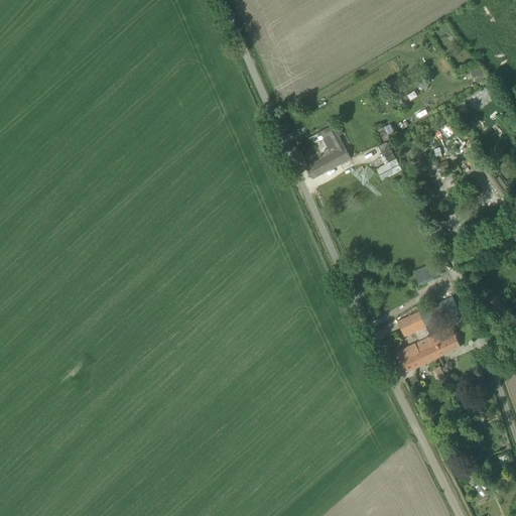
[(480,65),(470,72),(479,83),(489,75),(480,65)]
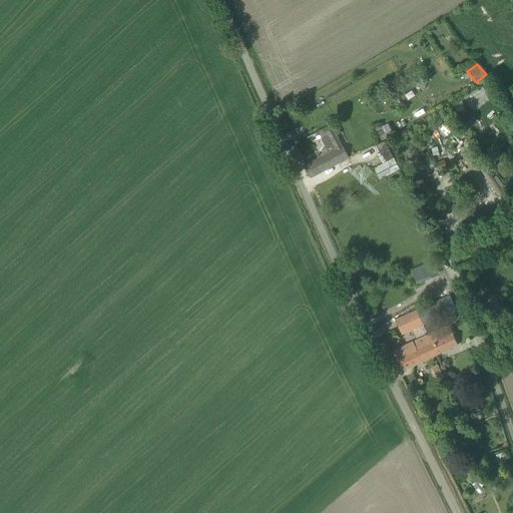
[(420,78),(416,86),(424,90),(428,82),(420,78)]
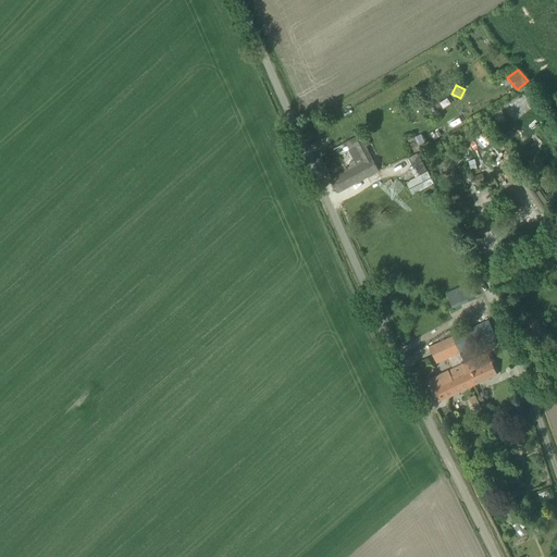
[(345,169),(346,171),(332,178),(338,192),(379,171),(372,159),(378,156),(364,133),(360,136),(334,149),(337,155),(349,149),(354,159),(351,161),(349,162),(349,164),(349,165),(345,169)]
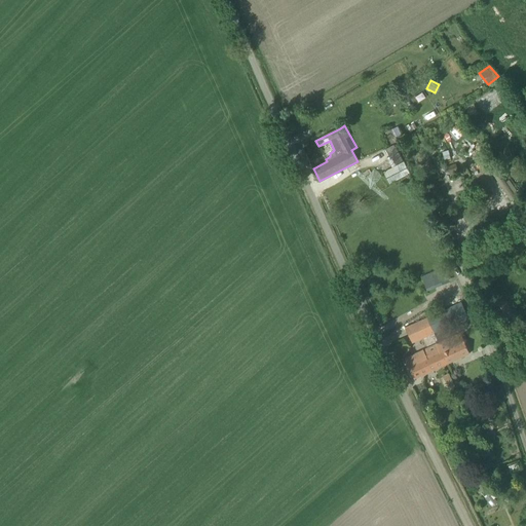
[(399,142),(396,137),(402,134),(398,125),(384,133),(390,145),(399,142)]
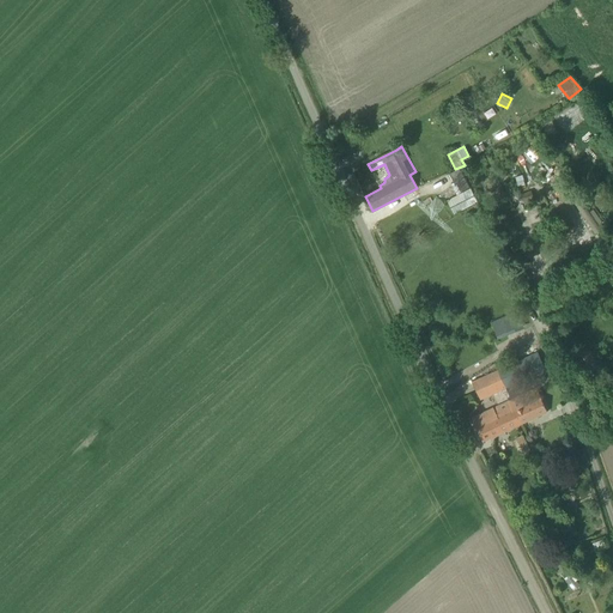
[(533,146),(526,151),(534,162),(540,157),(533,146)]
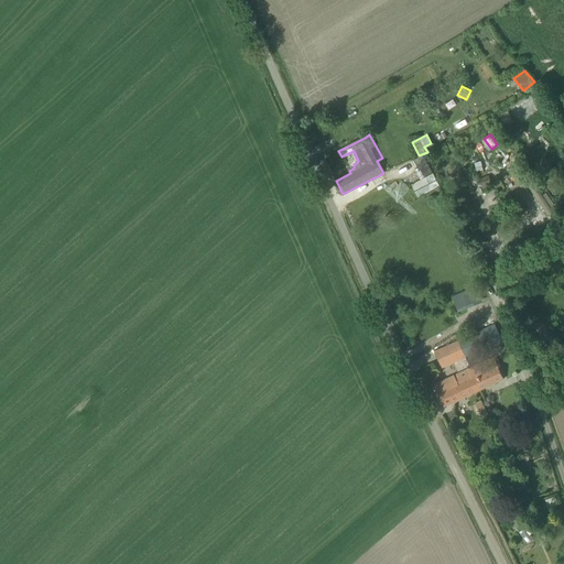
[(411,161),(416,170),(430,162),(429,160),(426,161),(423,154),(411,161)]
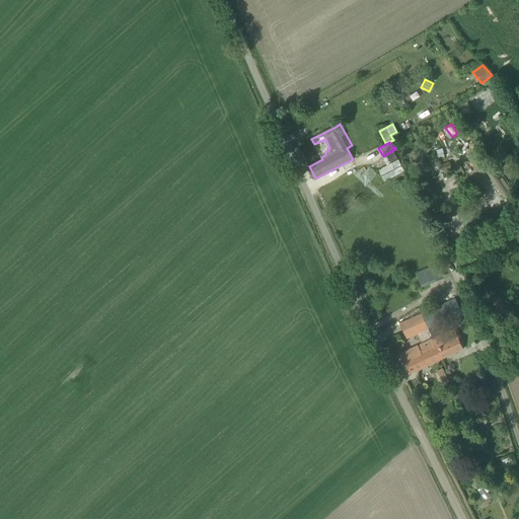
[(501,145),(497,147),(499,152),(500,151),(502,157),(501,157),(501,158),(497,160),(499,165),(511,160),(506,147),(505,148),(502,143),(501,144),(501,145)]
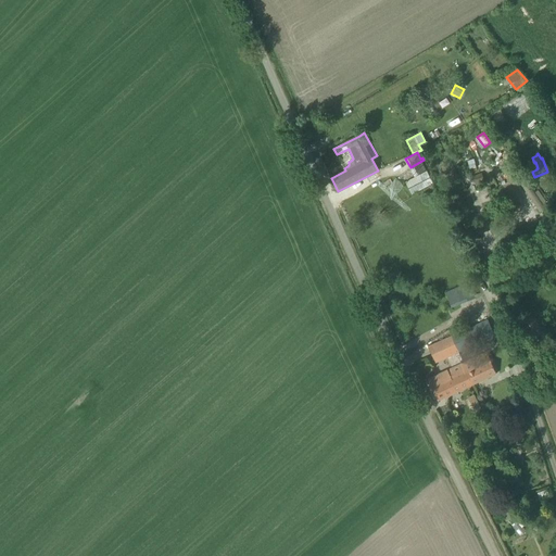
[(427,171),(405,181),(412,193),(433,182),(427,171)]
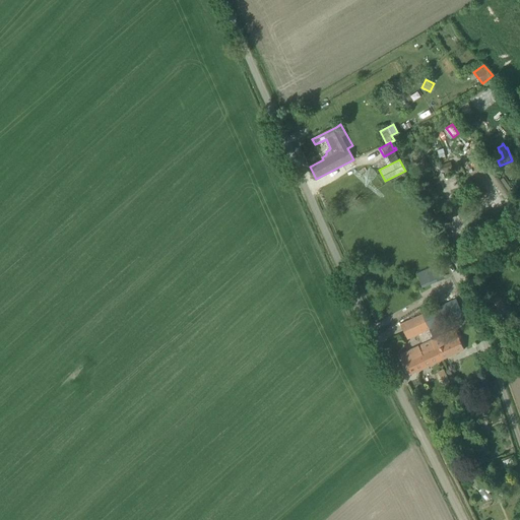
[(450,159),(442,163),(445,174),(453,172),(450,159)]
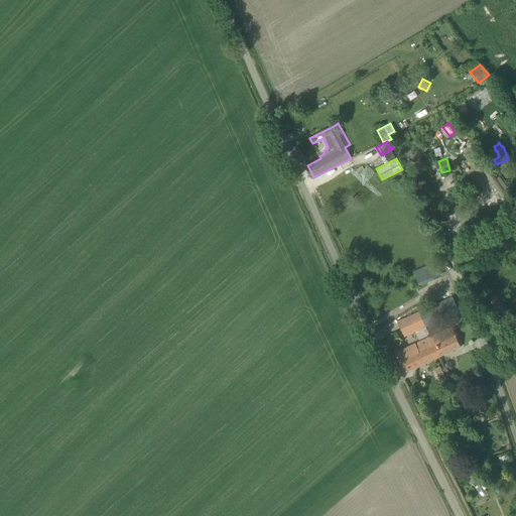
[(463,226),(470,238),(478,233),(477,231),(482,228),(476,218),(463,226)]
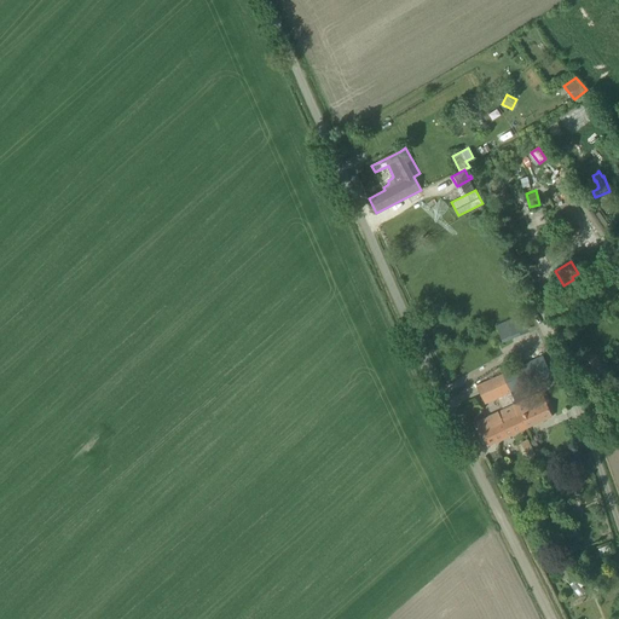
[(503,341),(531,331),(526,314),(497,324),(503,341)]
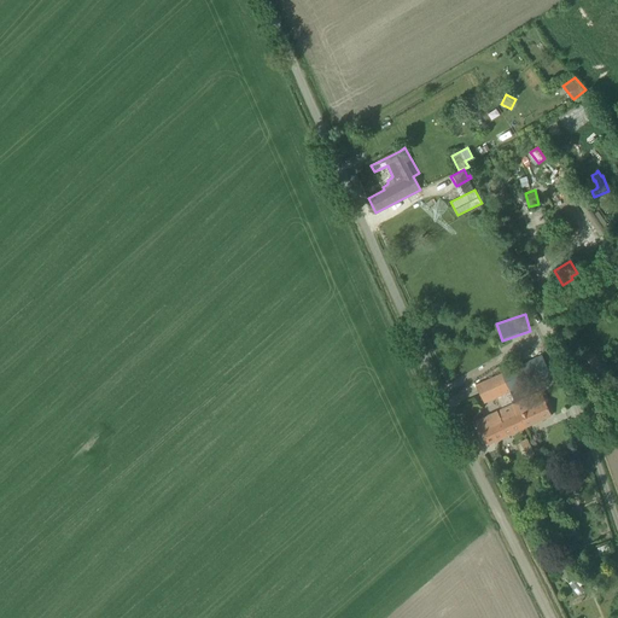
[(602,371),(595,353),(581,357),(587,375),(602,371)]
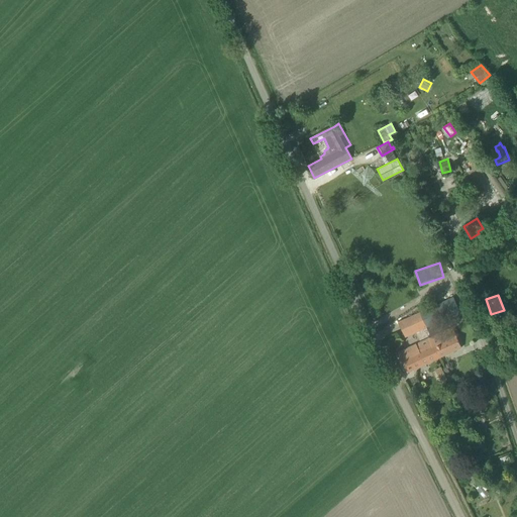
[(420,312),(427,327),(460,311),(453,297),(420,312)]
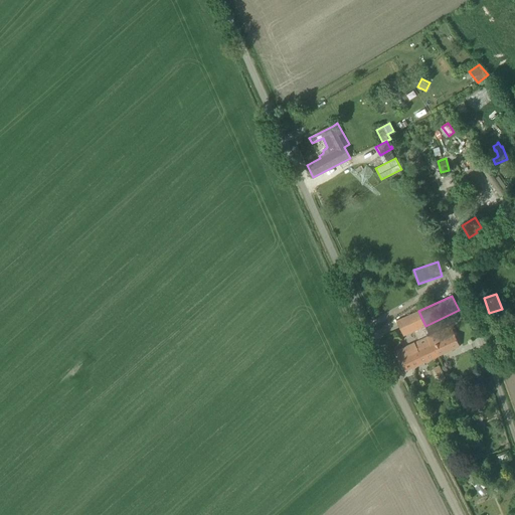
[(425,326),(418,311),(397,321),(403,335),(425,326)]
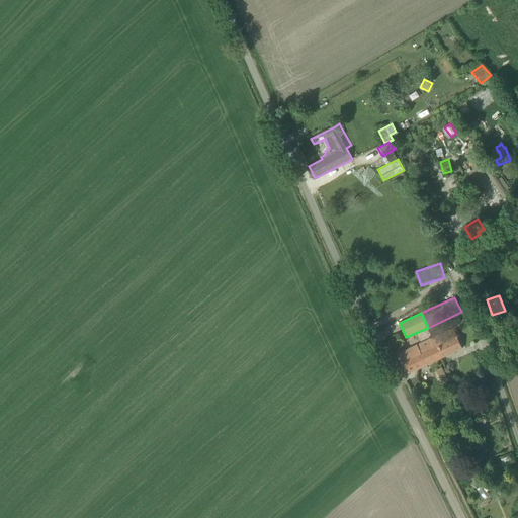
[(433,346),(435,345),(441,357),(462,348),(453,328),(430,339),(433,346)]
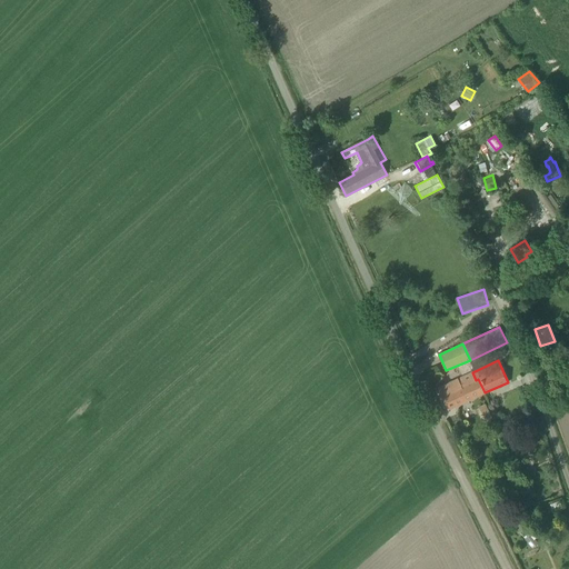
[(442,396),(448,409),(485,392),(478,379),(476,380),(472,372),(438,388),(441,396),(442,396)]
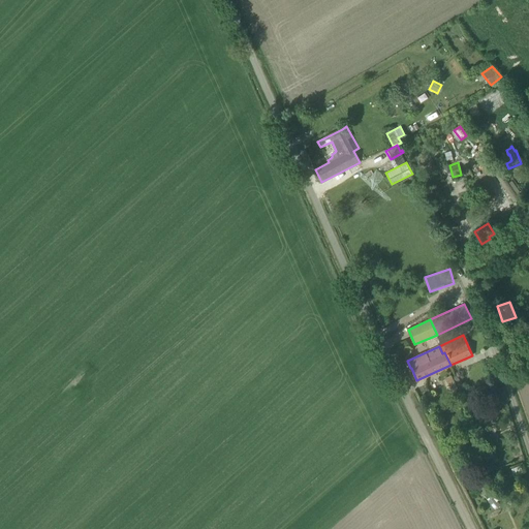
[(458,387),(452,375),(445,378),(446,379),(443,380),(448,392),(452,390),(452,391),(458,387)]
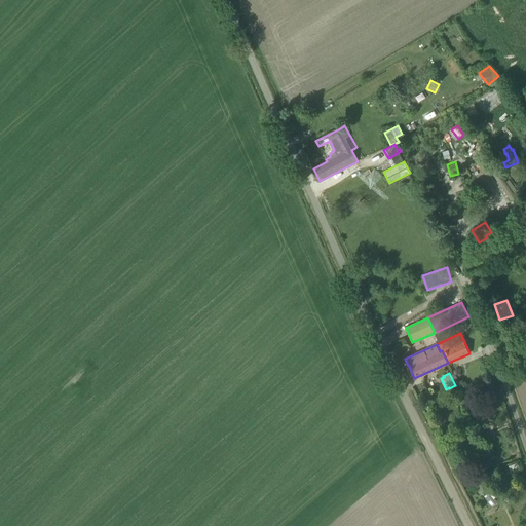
[(490,494),(488,493),(485,496),(490,503),(495,499),(491,493),(490,494)]
